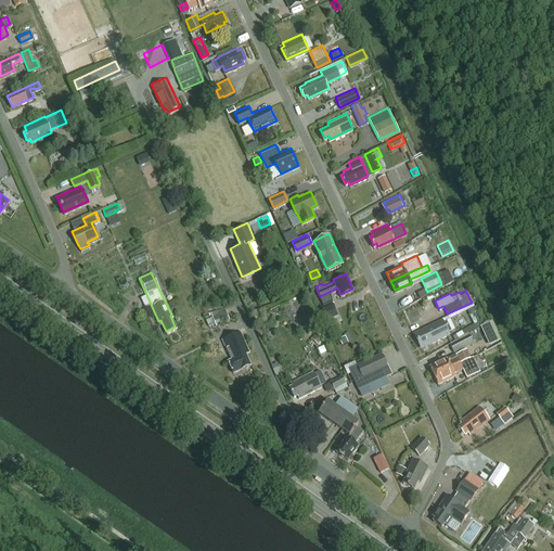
[(321,305),(323,311),(334,307),(331,300),(321,305)]
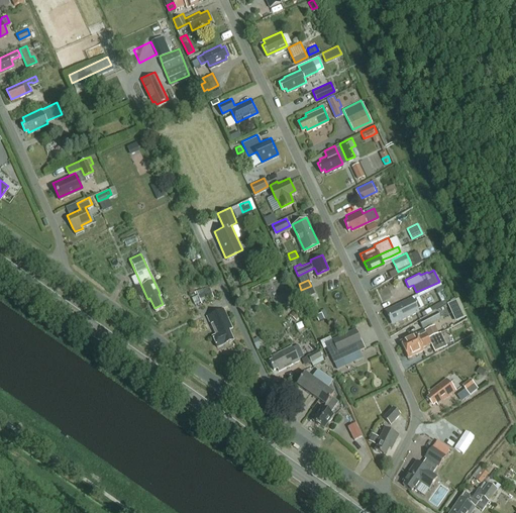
[(208,283),(195,289),(201,300),(213,295),(208,283)]
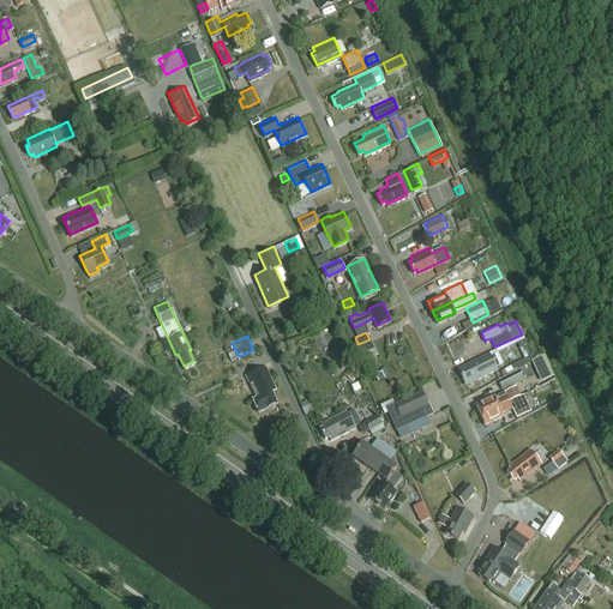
[(466,383),(497,367),(488,350),(457,366),(466,383)]
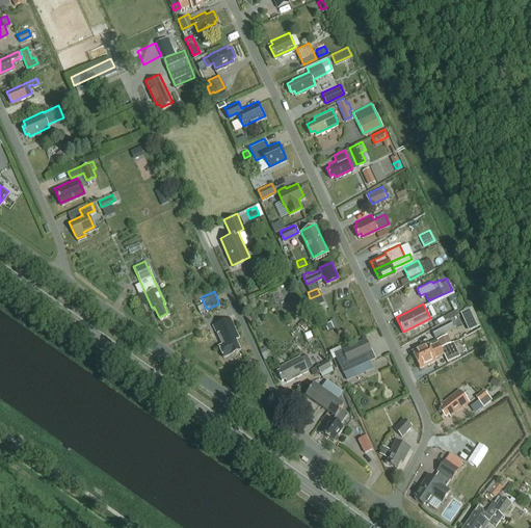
[(460,311),(465,319),(471,317),(471,316),(474,314),(470,306),(460,311)]
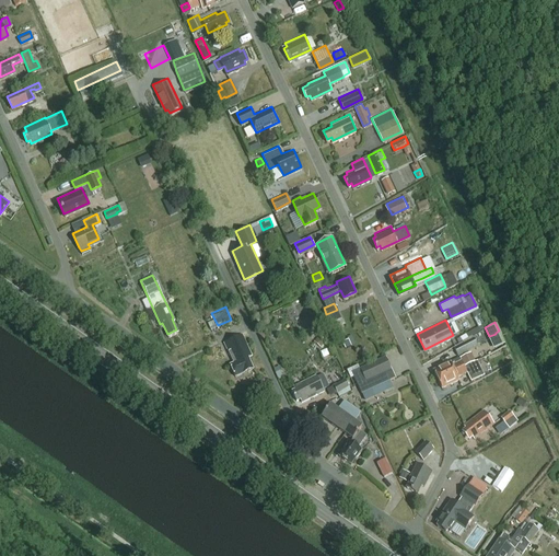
[(234,373),(253,366),(247,355),(251,354),(241,332),(223,340),(233,360),(229,361),(234,373)]
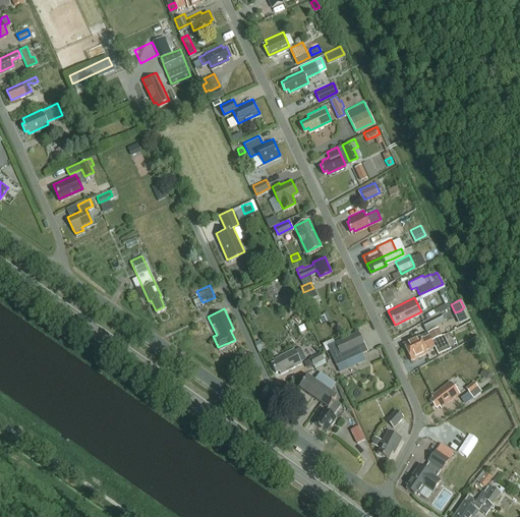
[(291,314),(297,320),(301,314),(295,309),(291,314)]
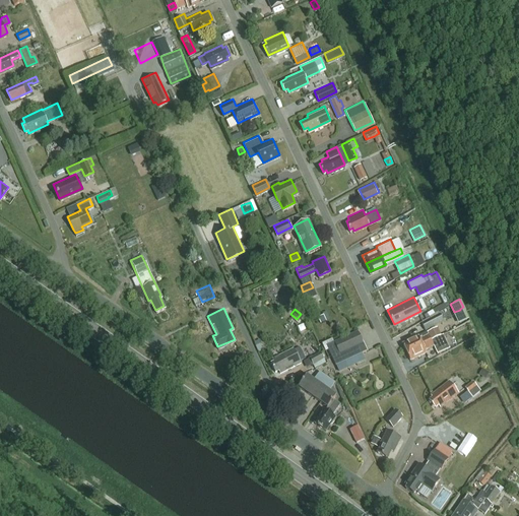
[(441,311),(423,320),(426,328),(445,318),(441,311)]
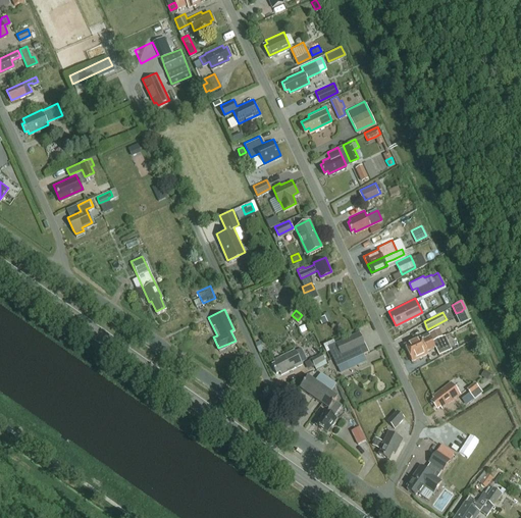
[(323,313),(318,315),(321,321),(326,319),(323,313)]
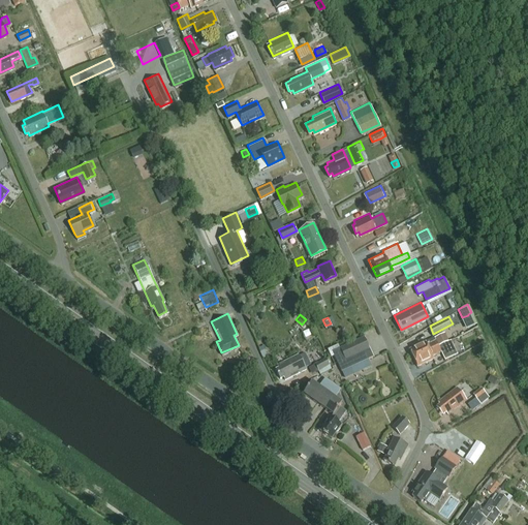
[(445,340),(447,339),(443,331),(409,346),(413,356),(445,340)]
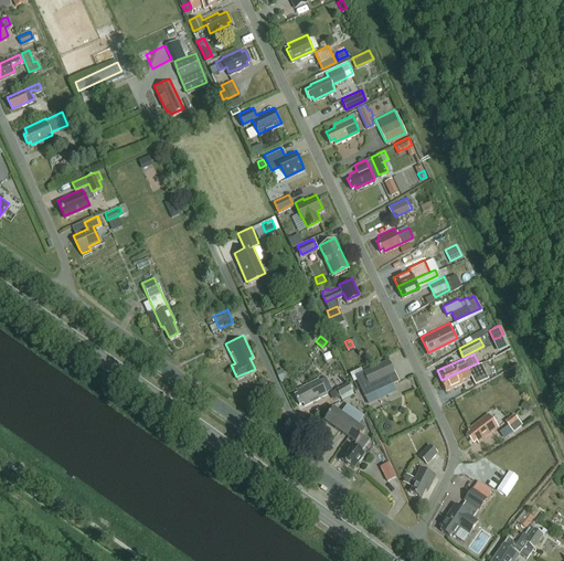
[(364,394),(398,379),(389,358),(354,373),(364,394)]
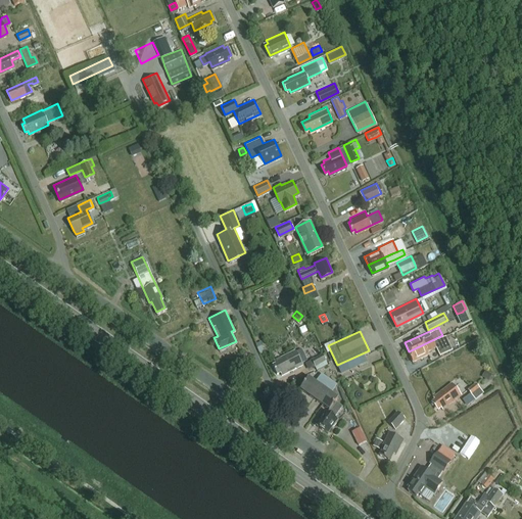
[(435,345),(439,354),(451,347),(444,334),(442,335),(440,336),(409,351),(413,360),(428,352),(427,349),(435,345)]
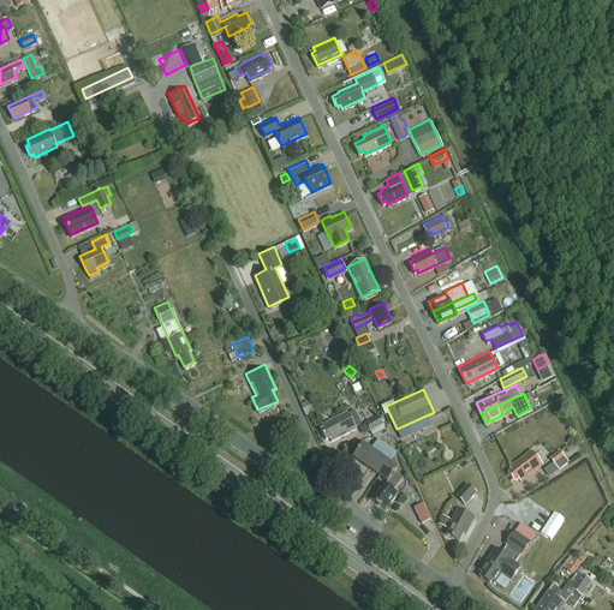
[(307,395),(299,399),(304,412),(310,410),(307,404),(308,404),(307,395)]
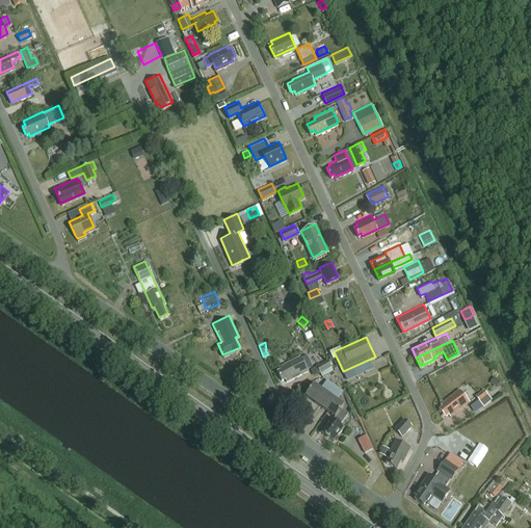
[(286,379),(308,368),(300,353),(279,365),(281,368),(276,370),(282,378),(285,376),(286,379)]
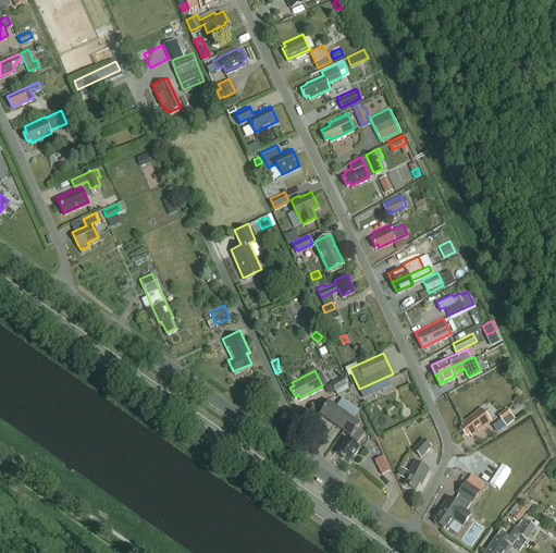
[(336,392),(348,385),(343,375),(331,381),(336,392)]
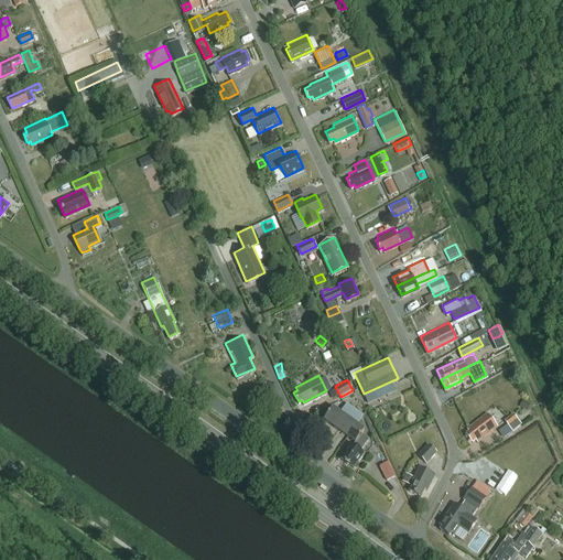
[(332,404),(323,417),(346,434),(356,421),(361,412),(346,401),(339,409),(332,404)]
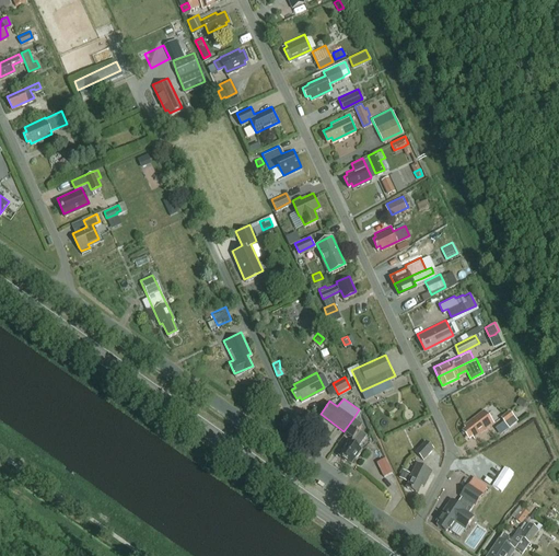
[(474,436),(493,420),(482,407),(463,423),(465,426),(462,428),(468,436),(472,433),(474,436)]
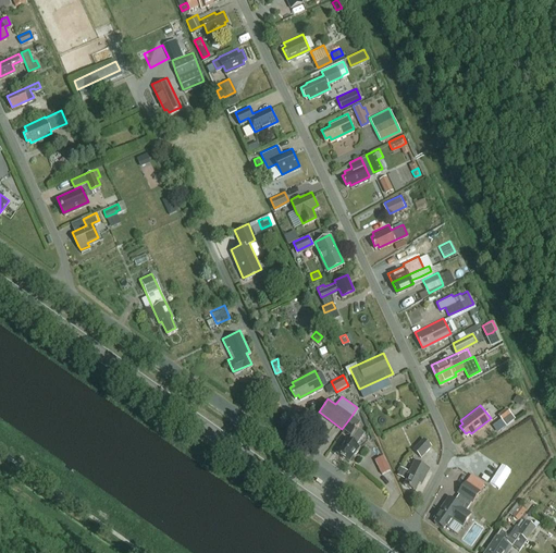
[(506,406),(497,413),(499,417),(502,419),(505,424),(514,417),(510,413),(506,406)]
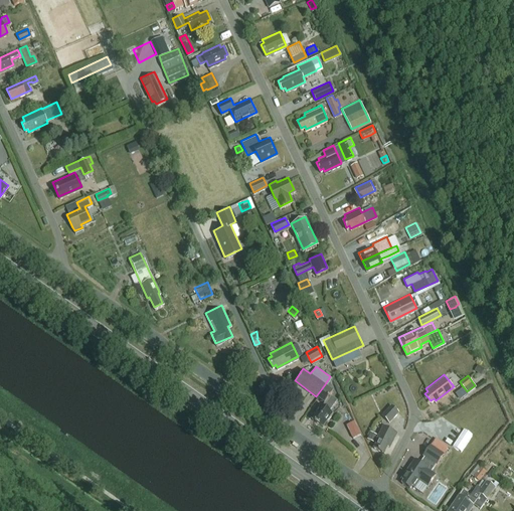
[(316,408),(311,416),(321,424),(326,417),(328,417),(332,411),(328,408),(336,397),(329,393),(332,389),(325,384),(316,396),(324,401),(321,404),(319,402),(315,407),(316,408)]
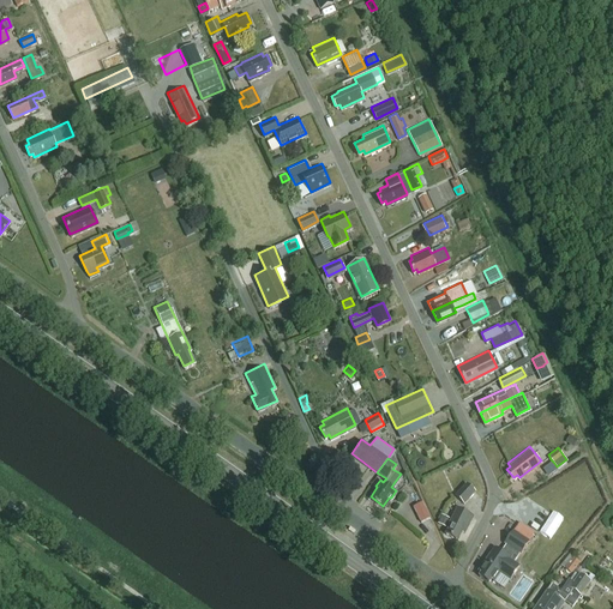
[(466,481),(455,493),(463,501),(474,489),(466,481)]
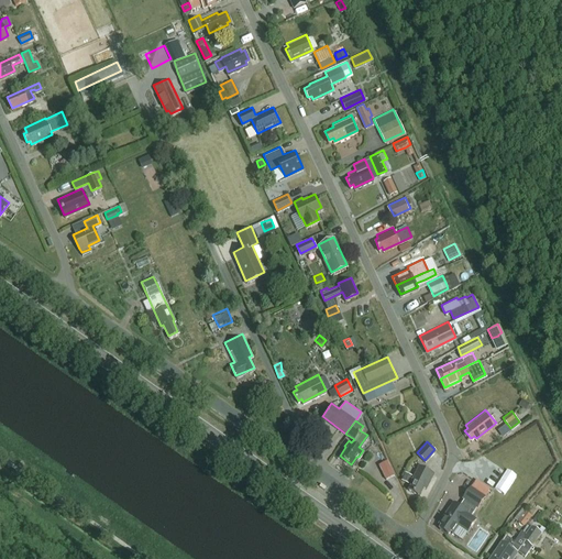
[(385,477),(393,472),(386,458),(377,462),(385,477)]
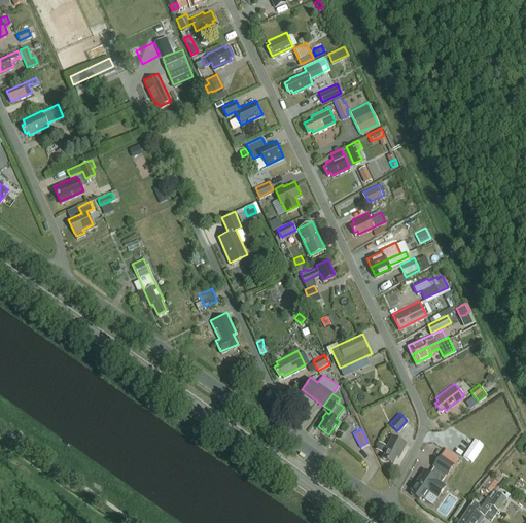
[(397,454),(406,441),(391,433),(384,447),(385,448),(381,456),(391,461),(395,453),(397,454)]
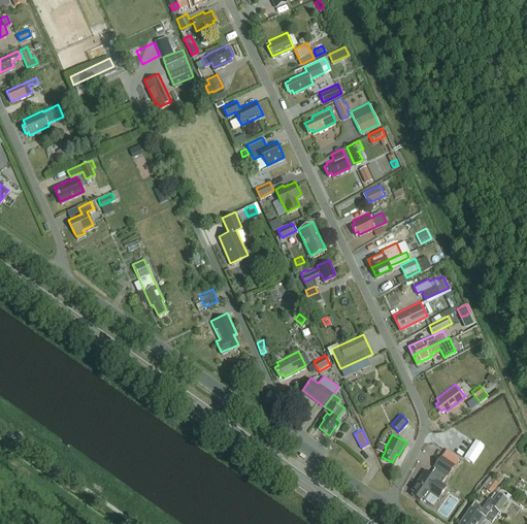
[(375,448),(383,451),(386,444),(380,440),(375,448)]
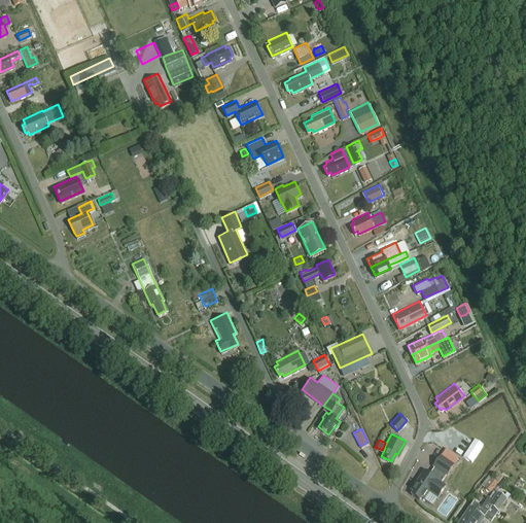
[(423,496),(428,490),(436,495),(445,484),(440,481),(446,474),(453,463),(440,454),(432,464),(433,465),(429,472),(423,468),(410,488),(413,489),(411,492),(418,497),(420,494),(423,496)]
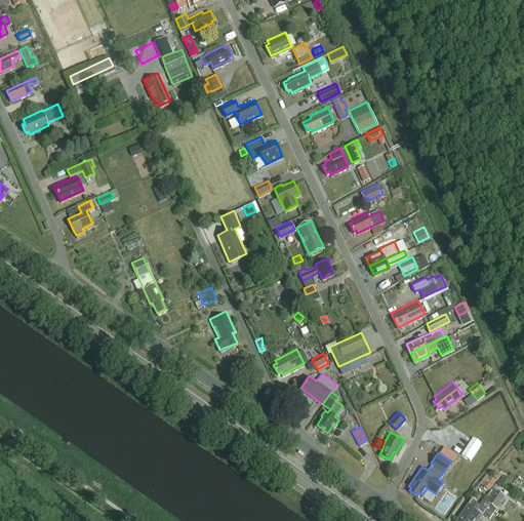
[(488,474),(482,483),(487,487),(494,479),(488,474)]
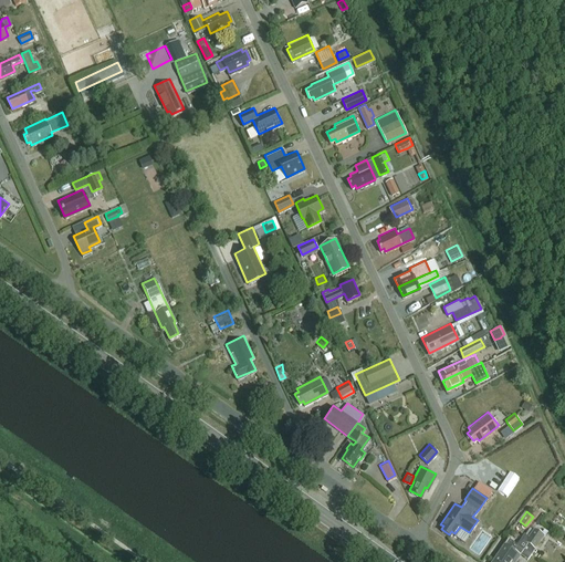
[(527,534),(524,540),(526,542),(534,548),(544,533),(533,527),(527,534)]
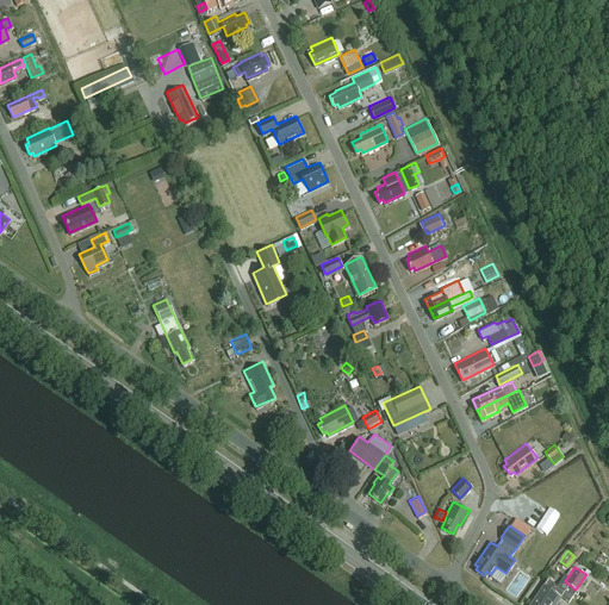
[(542,585),(528,604),(552,604),(563,590),(555,585),(547,579),(544,585),(542,585)]
